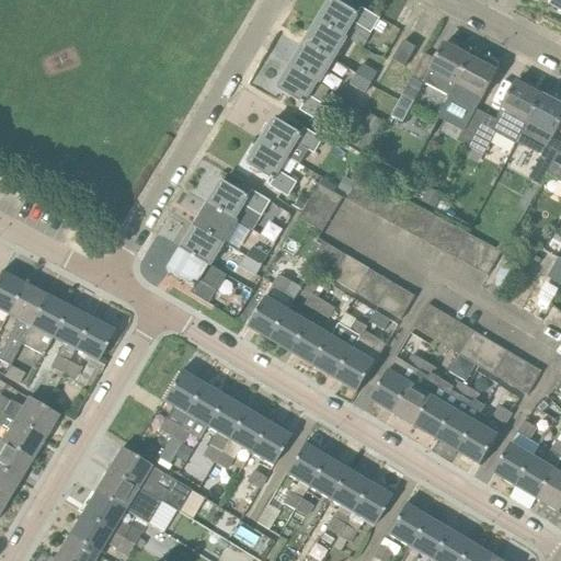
[(379,18),(362,8),(358,13),(354,11),(335,0),(330,0),(318,21),(341,34),(348,39),(356,26),(369,34),(379,18)]
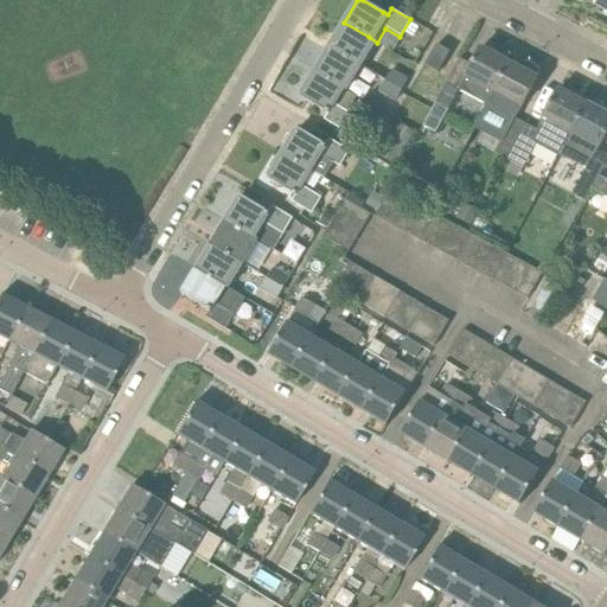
[(606,12),(606,0),(596,0),(595,6),(606,12)]
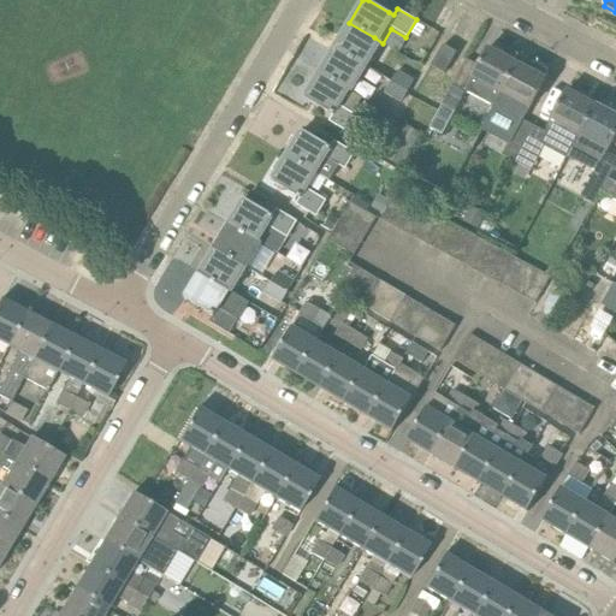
[(335,48),(368,67),(383,43),(374,37),(349,23),(335,48)]
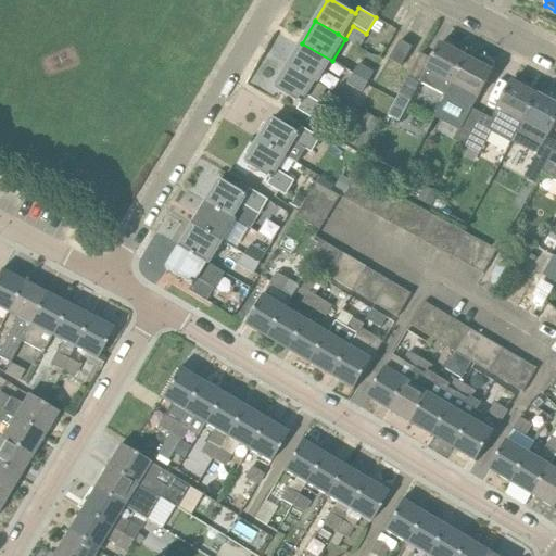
[(402,66),(413,48),(401,40),(390,59),(402,66)]
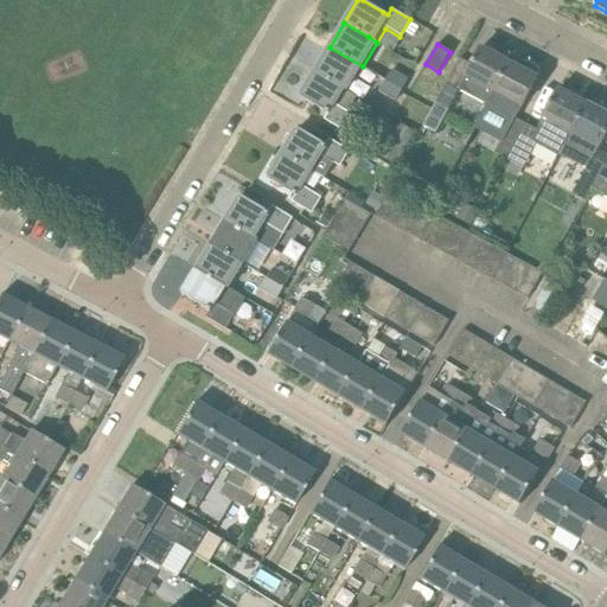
[(347,91),(356,77),(363,66),(330,48),(315,71),(347,91)]
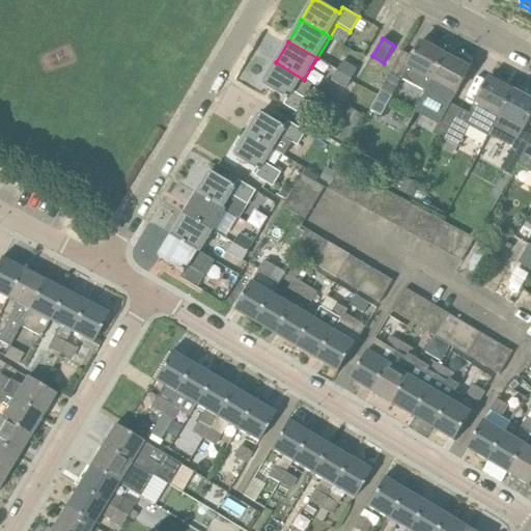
[(432,80),(446,54),(421,42),(411,61),(408,67),(400,81),(425,94),(426,91),(432,81),(432,80)]
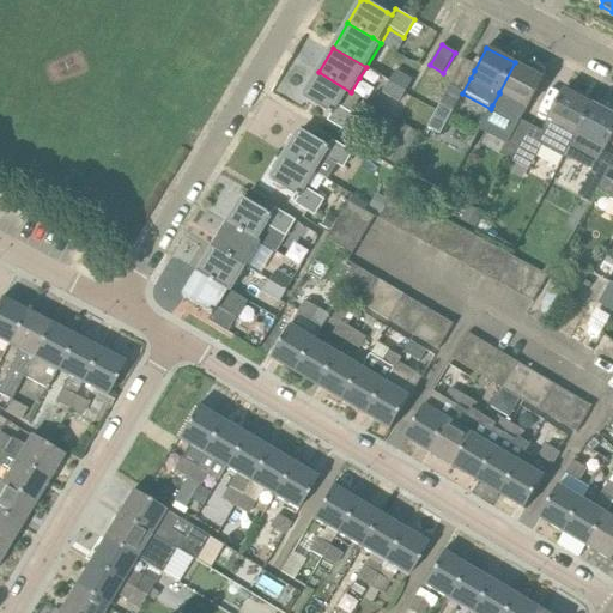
[(498,159),(510,165),(520,147),(532,126),(520,120),(526,108),(528,108),(544,78),(515,62),(499,92),(499,93),(492,105),(491,109),(480,128),(507,143),(498,159)]
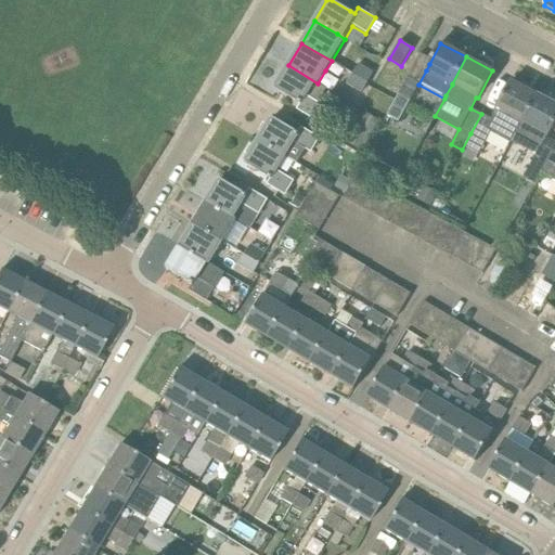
[(385,119),(397,125),(413,95),(418,85),(426,71),(429,64),(418,59),(409,75),(398,95),(385,119)]
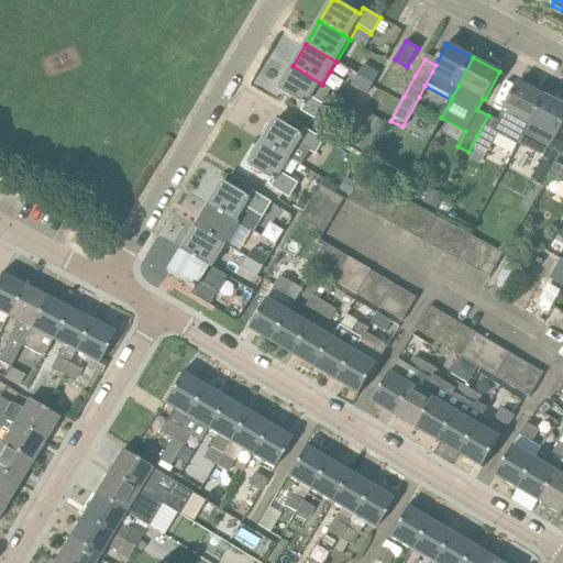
[(373,83),(378,74),(364,65),(357,74),(373,83)]
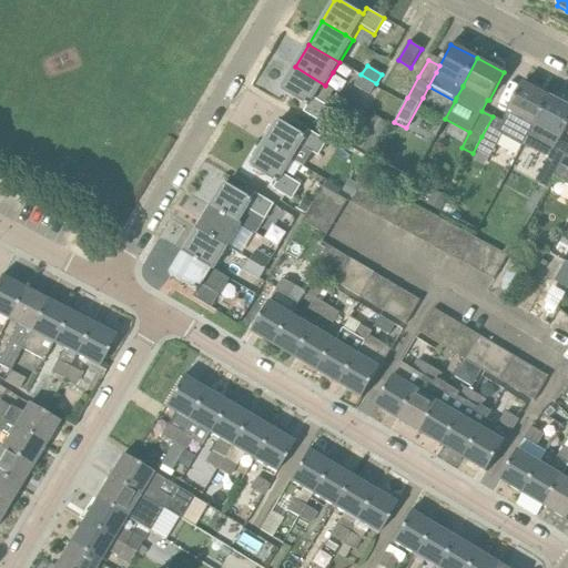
[(323,123),(331,108),(324,104),(333,90),(325,85),(295,67),(281,90),(307,107),(304,112),(323,123)]
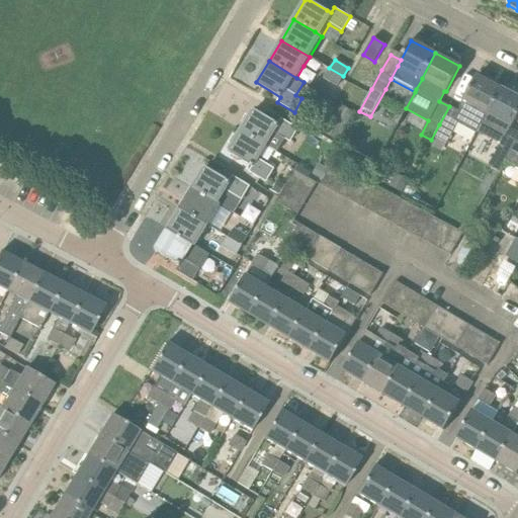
[(338,86),(343,76),(329,68),(324,78),(338,86)]
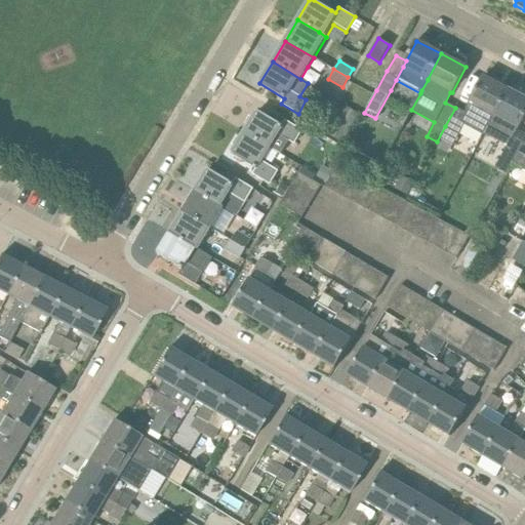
[(494,115),(508,89),(483,76),(470,103),(494,115)]
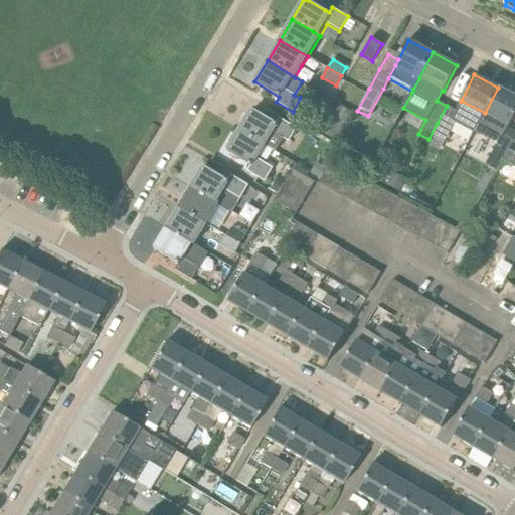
[(505,160),(514,139),(514,132),(507,128),(514,112),(514,97),(498,88),(485,113),(485,114),(475,131),(497,143),(485,165),(496,171),(503,159),(505,160)]
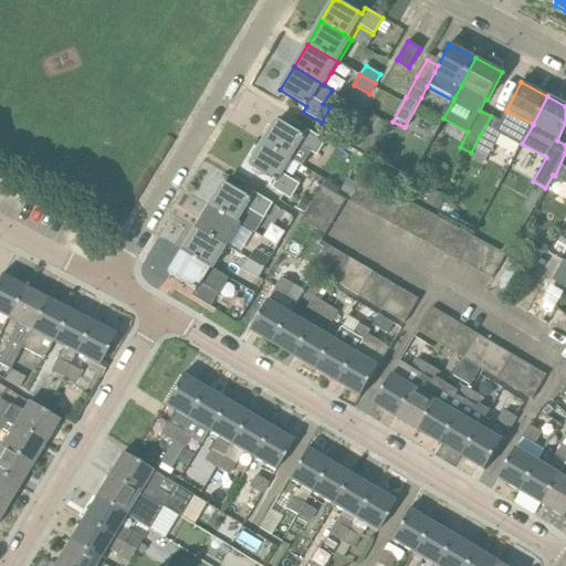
[(370,155),(388,124),(371,114),(354,145),(370,155)]
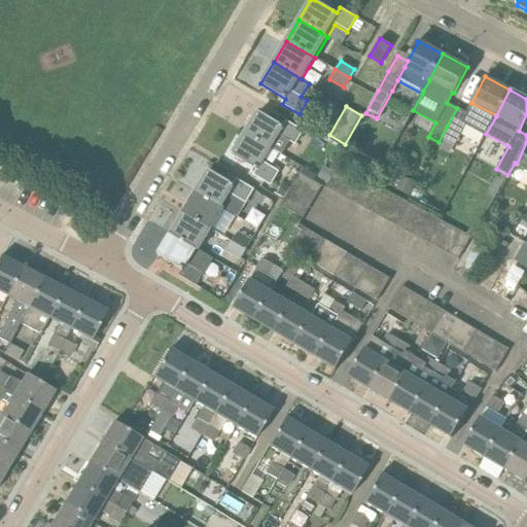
[(457,108),(447,127),(458,132),(467,113),(457,108)]
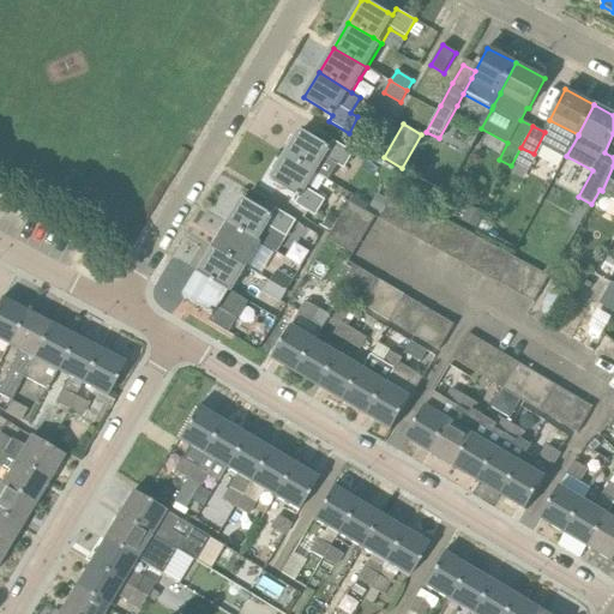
[(330,148),(301,130),(301,131),(299,130),(284,155),(314,172),(324,156),(345,169),(354,152),(333,140),(330,148)]
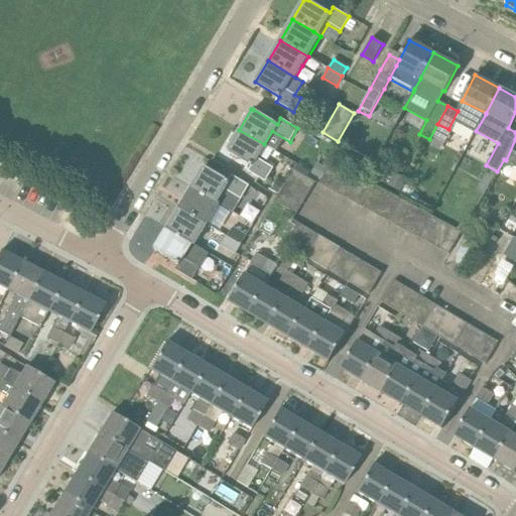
[(265,181),(273,167),(257,157),(264,144),(239,130),(228,149),(229,150),(228,151),(252,166),(249,171),(265,181)]
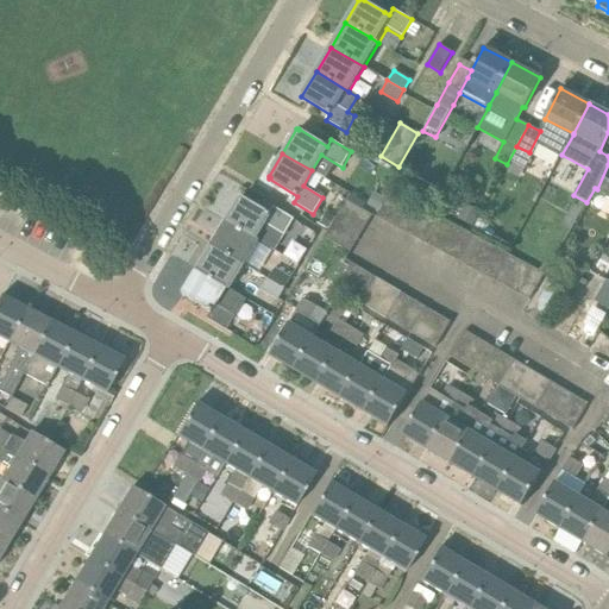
[(607,194),(608,190),(608,164),(597,189),(607,194)]
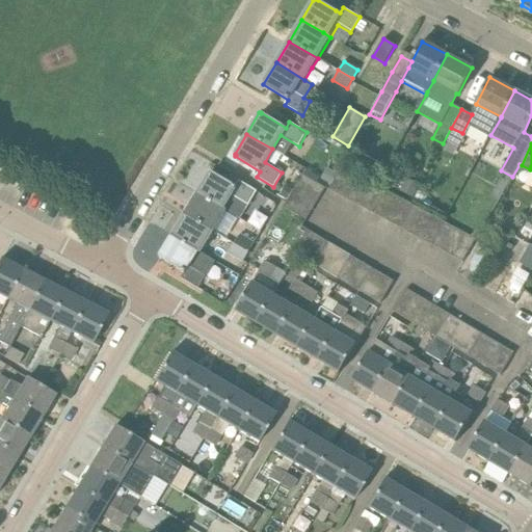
[(340,195),(352,173),(341,166),(328,189),(340,195)]
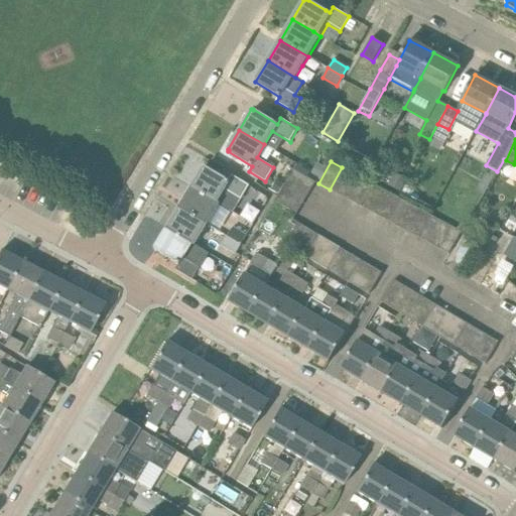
[(229,180),(206,165),(205,167),(203,166),(191,185),(234,212),(249,185),(232,175),(229,180)]
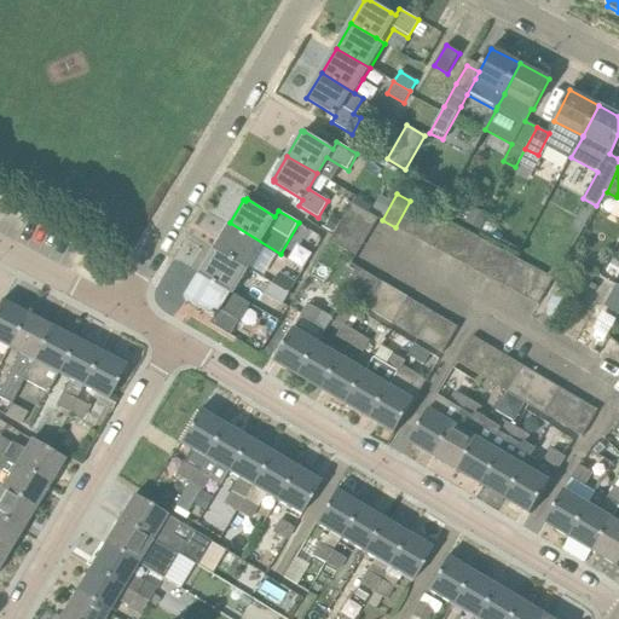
[(409,235),(422,208),(410,201),(395,227),(409,235)]
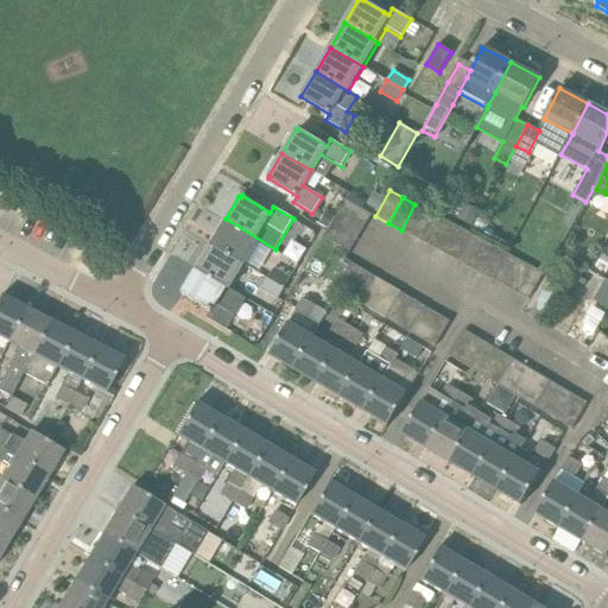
[(365,228),(372,215),(346,201),(339,213),(365,228)]
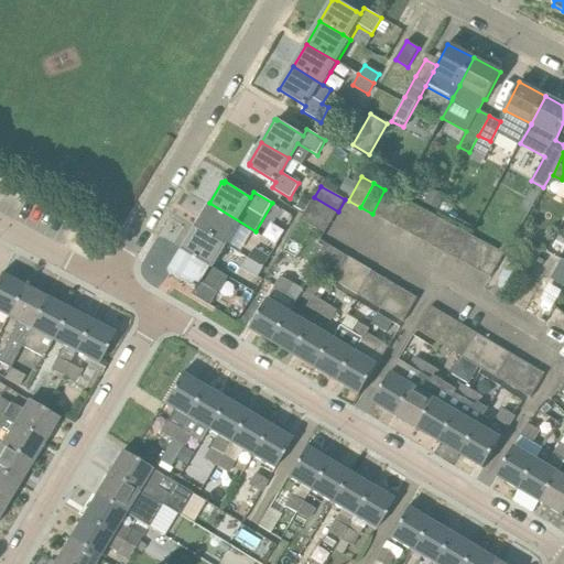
[(383,219),(397,195),(384,190),(372,214),(383,219)]
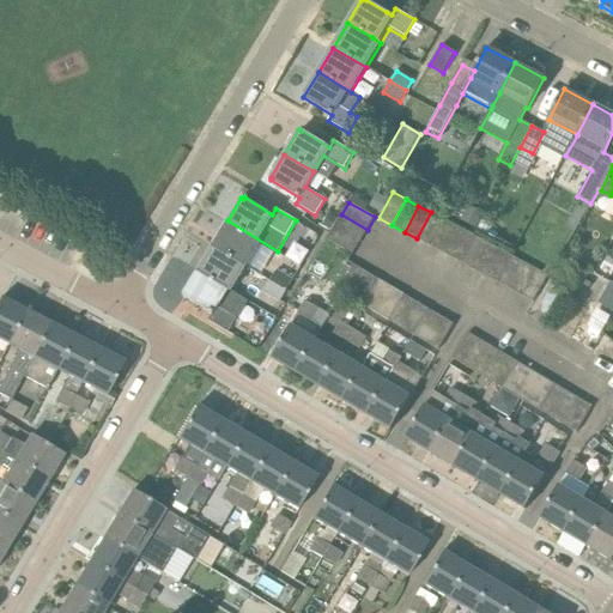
[(473,230),(479,218),(467,211),(461,223),(473,230)]
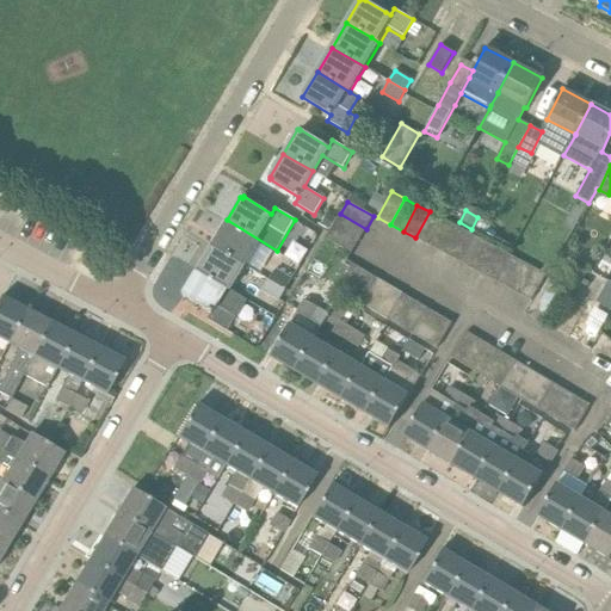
[(429,245),(442,218),(430,211),(415,238),(429,245)]
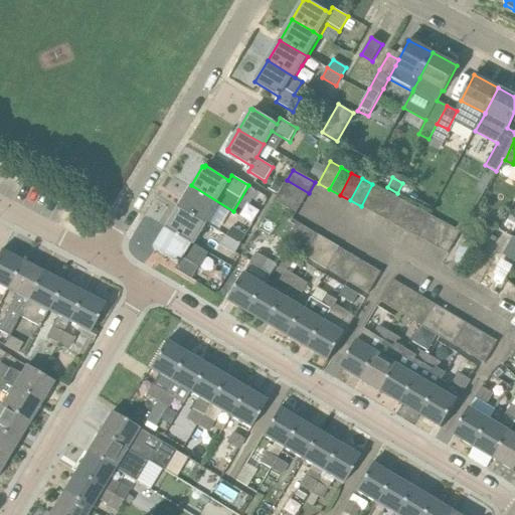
[(302,203),(309,193),(287,180),(281,190),(302,203)]
